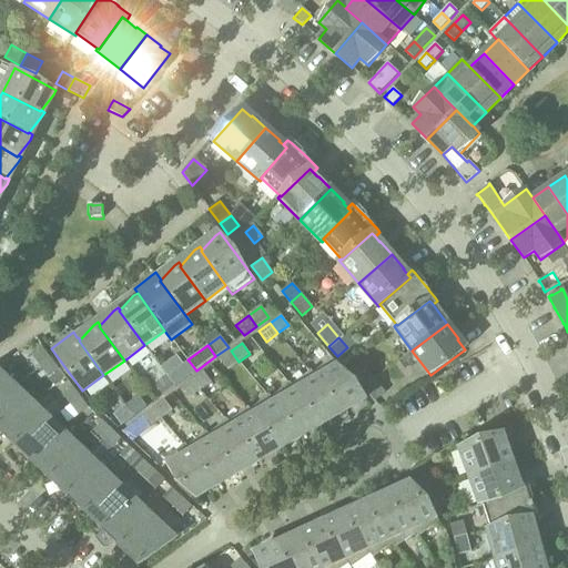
[(32,356),(41,367),(51,359),(43,348),(32,356)]
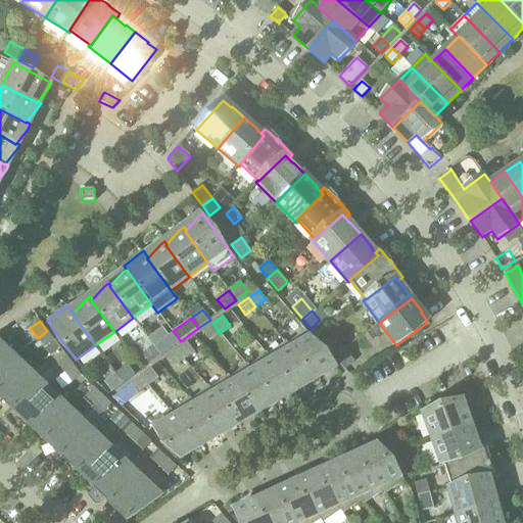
[(209,340),(220,333),(212,323),(202,331),(209,340)]
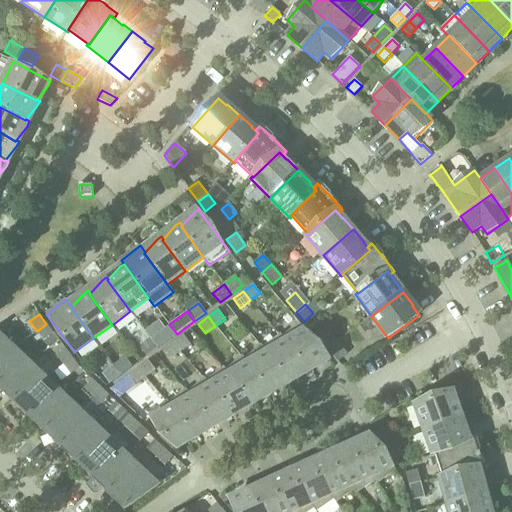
[(299,323),(282,336),(281,337),(310,371),(329,359),(299,323)]
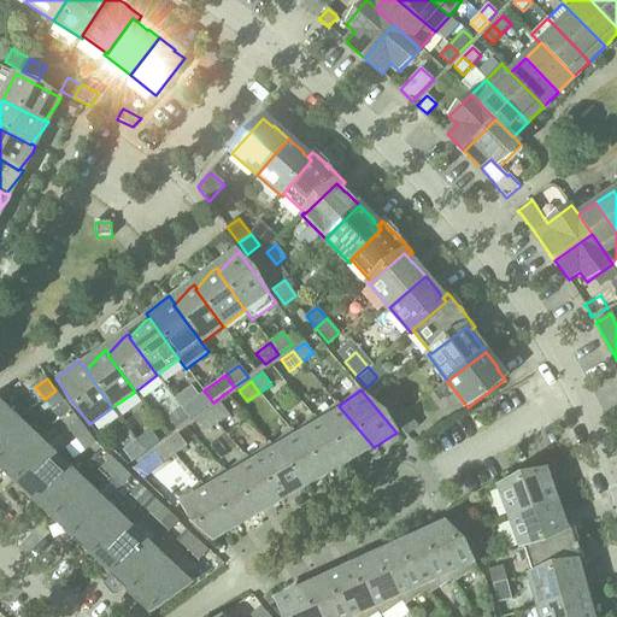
[(64,403),(56,391),(45,399),(53,410),(64,403)]
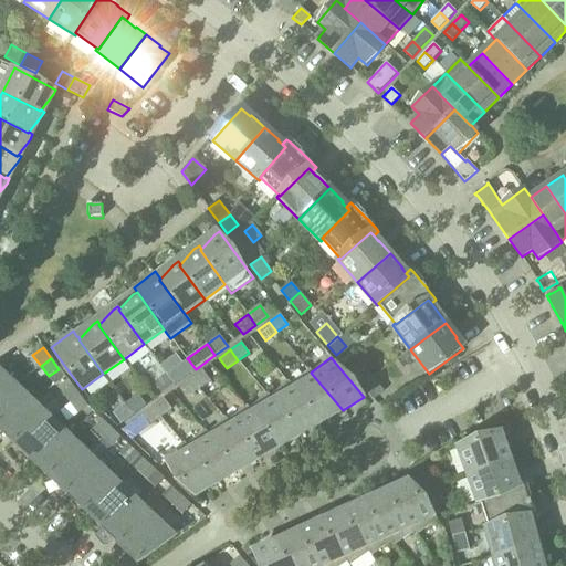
[(188,359),(167,375),(175,385),(187,376),(196,369),(188,359)]
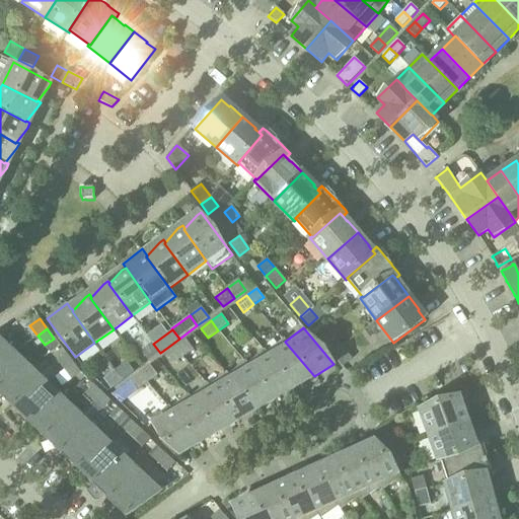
[(321,342),(332,355),(342,347),(331,334),(321,342)]
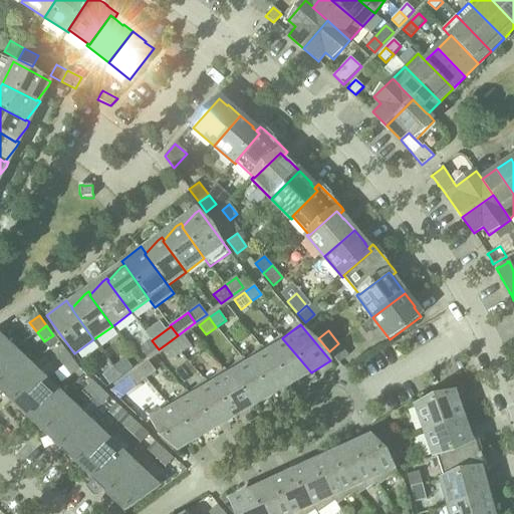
[(292,383),(311,372),(282,338),(283,337),(281,335),(264,349),(292,383)]
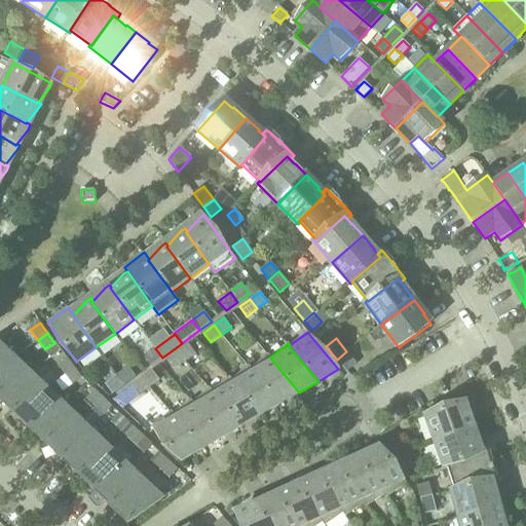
[(0,368),(13,358),(0,344),(0,368)]
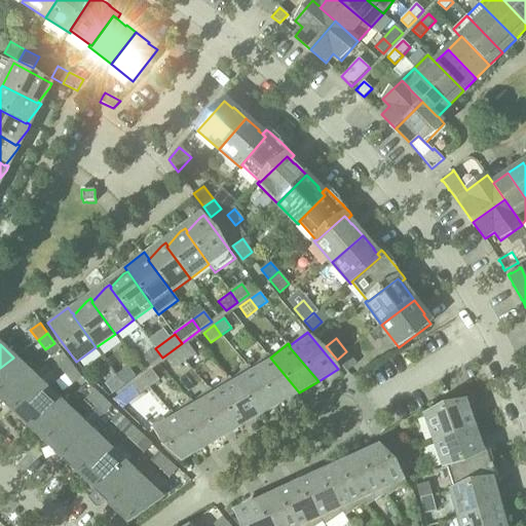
[(188,344),(178,351),(185,362),(195,354),(188,344)]
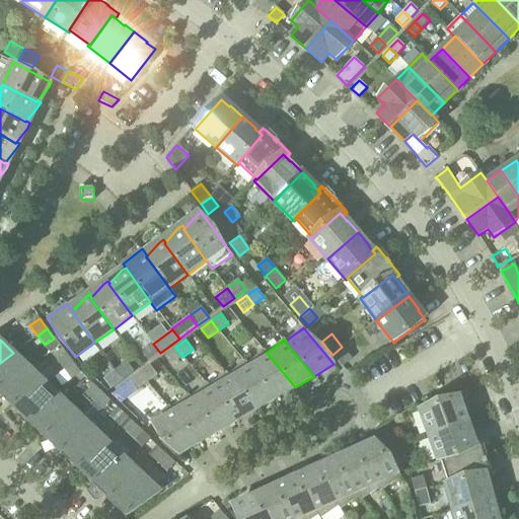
[(152,343),(141,352),(148,362),(160,353),(153,344),(152,343)]
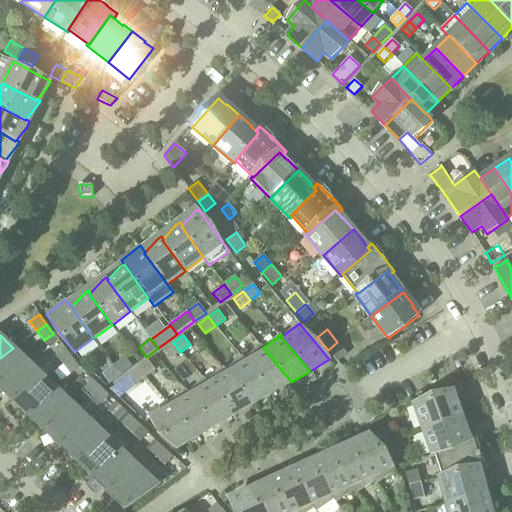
[(171,359),(180,352),(173,342),(164,349),(171,359)]
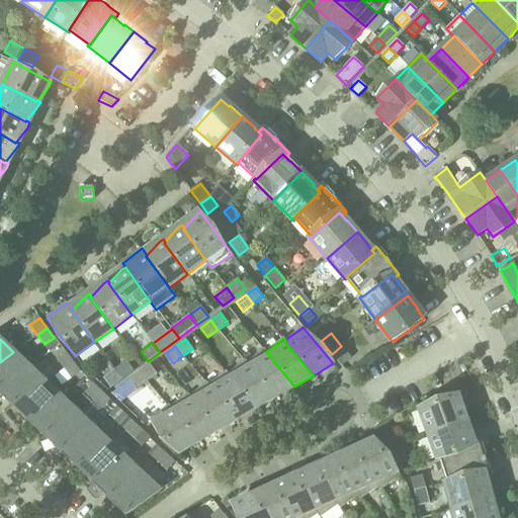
[(341,346),(332,354),(342,366),(352,358),(341,346)]
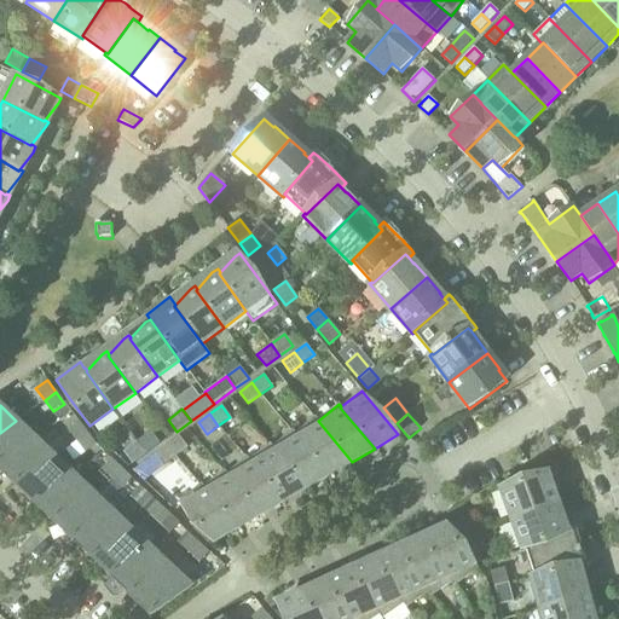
[(316,417),(296,434),(295,434),(329,475),(352,462),(318,421),(316,417)]
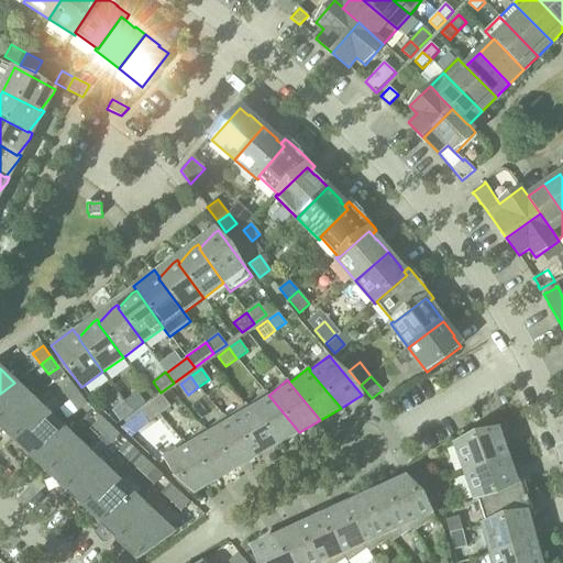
[(0,422),(32,399),(14,383),(0,394),(0,422)]
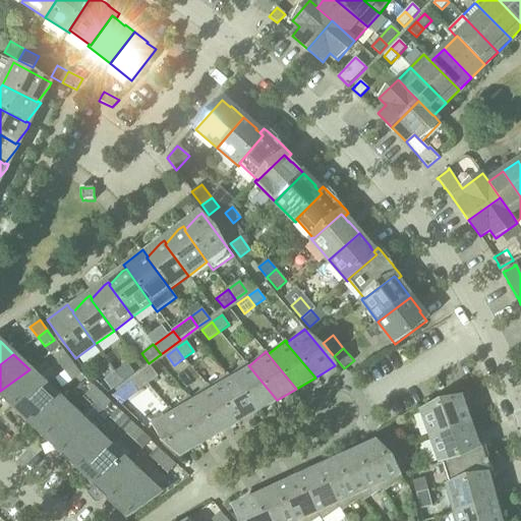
[(57,362),(64,371),(74,364),(67,355),(57,362)]
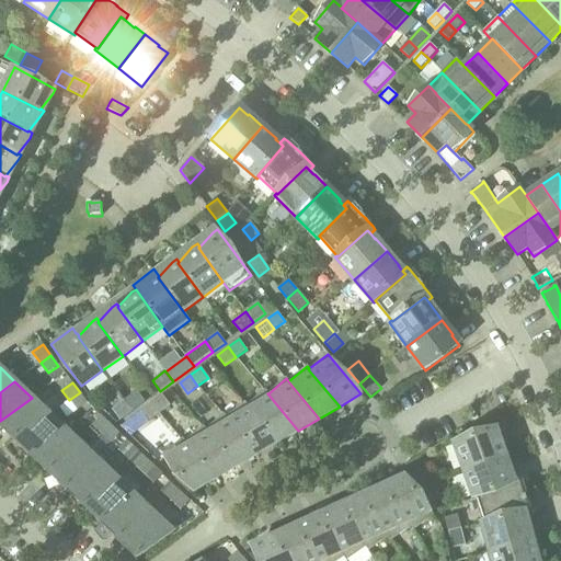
[(265,390),(248,405),(247,405),(277,443),(298,431),(267,393),(268,393),(265,390)]
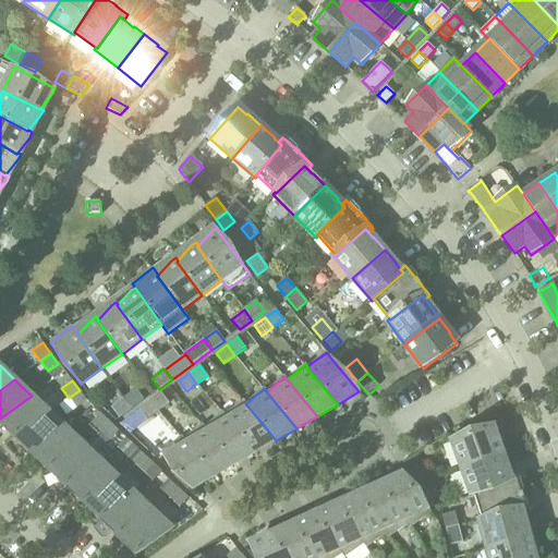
[(136,389),(124,399),(132,409),(144,400),(136,389)]
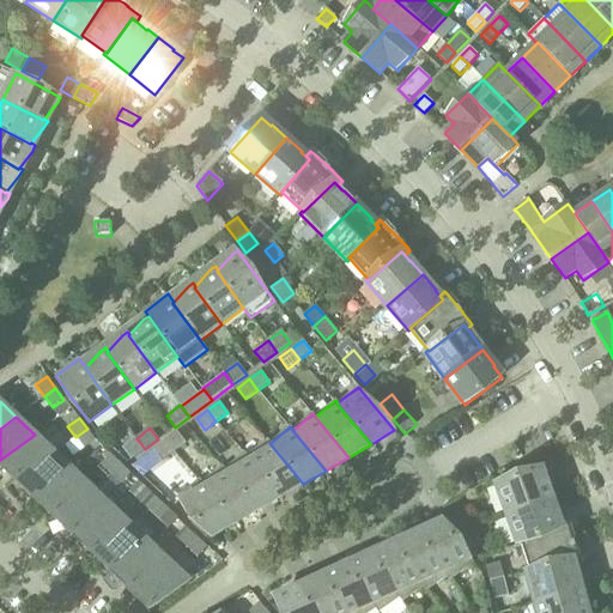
[(96,441),(87,429),(76,437),(84,449),(96,441)]
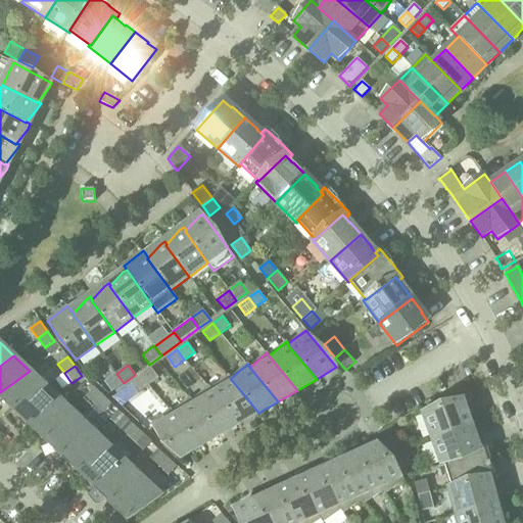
[(148,385),(158,378),(151,369),(141,376),(148,385)]
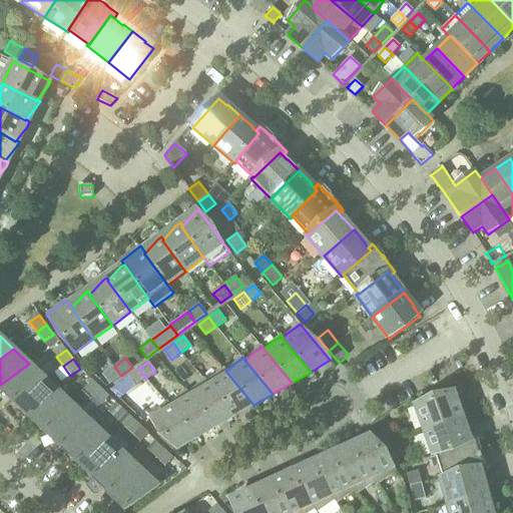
[(0,385),(0,389),(14,403),(45,380),(29,364),(0,385)]
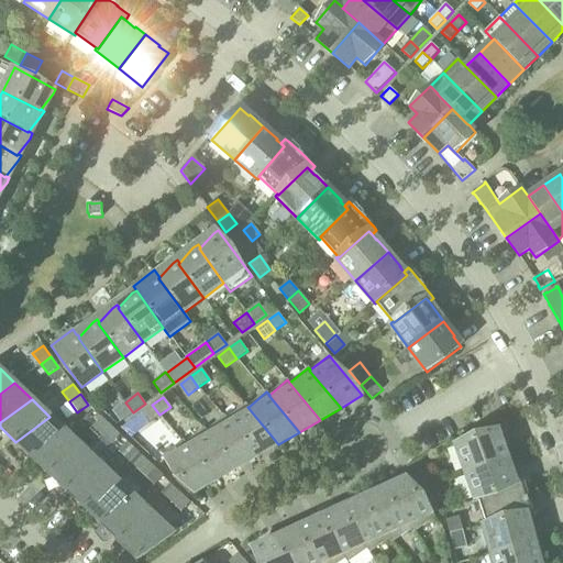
[(121,422),(133,412),(125,403),(112,411),(121,422)]
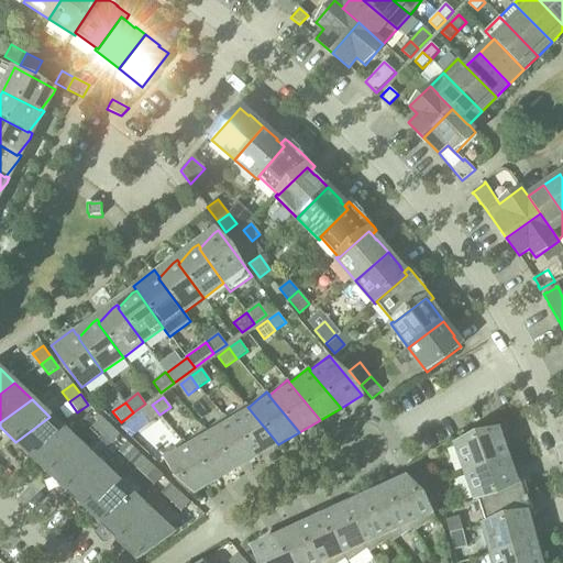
[(245,404),(228,419),(227,420),(257,456),(278,444),(247,407),(249,407),(245,404)]
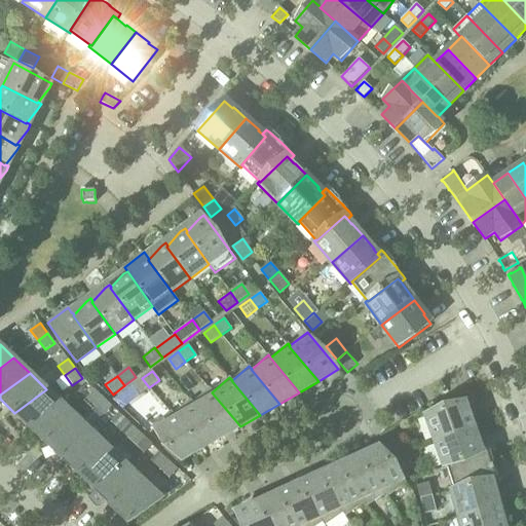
[(140,396),(149,387),(142,378),(133,385),(140,396)]
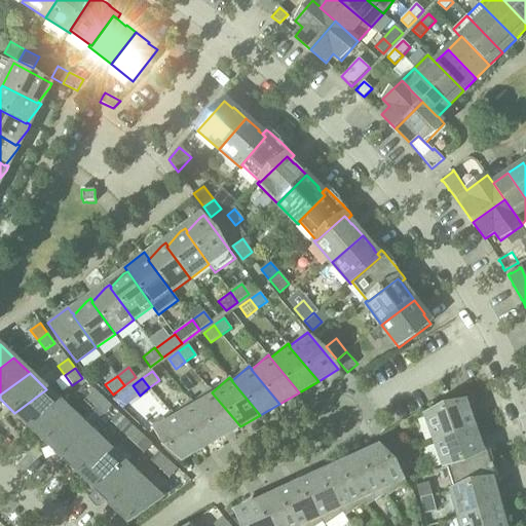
[(210,388),(193,403),(192,404),(221,438),(240,426),(212,392),(213,391),(210,388)]
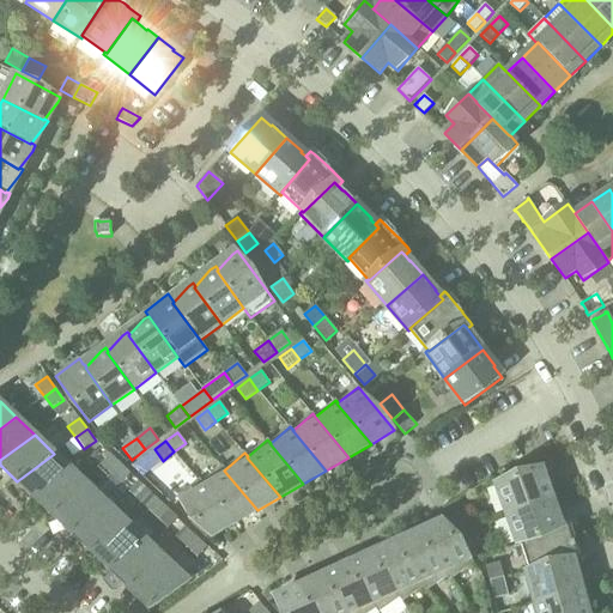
[(73,472),(54,454),(17,481),(36,499),(73,472)]
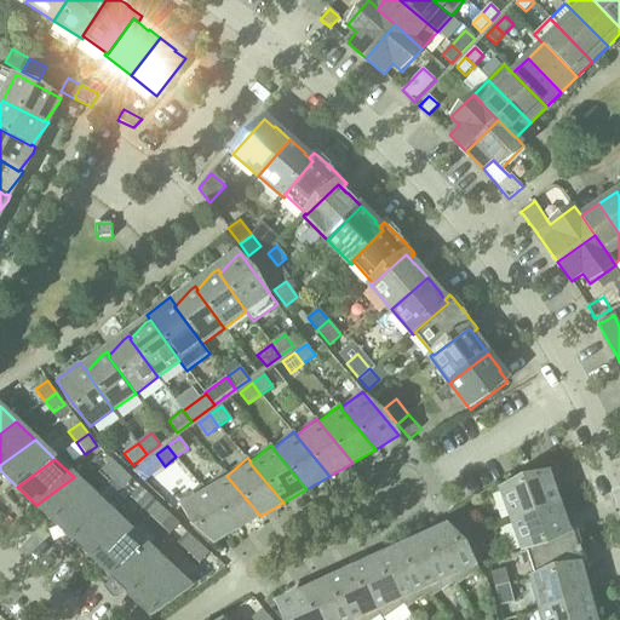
[(102,470),(114,481),(124,470),(112,460),(102,470)]
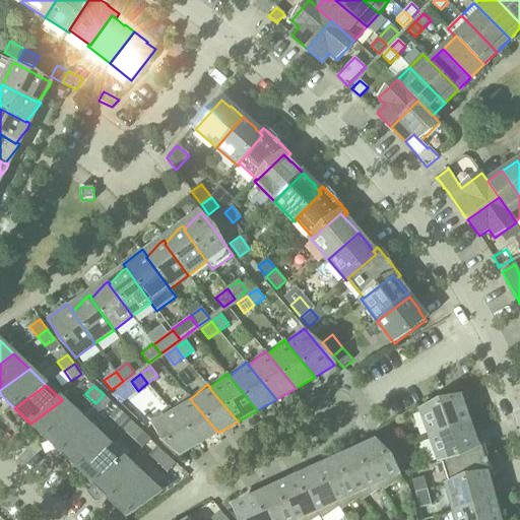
[(111,402),(104,394),(95,403),(103,410),(111,402)]
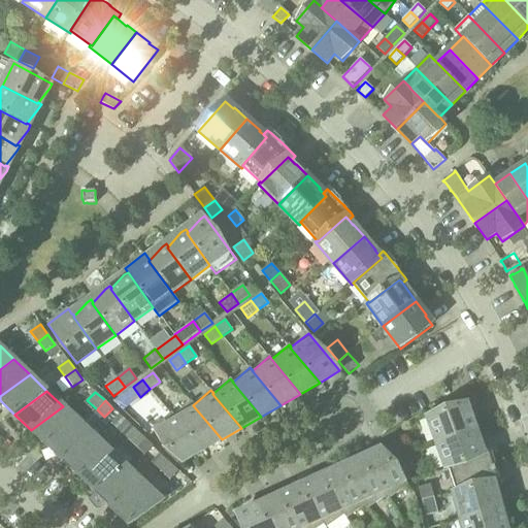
[(191,401),(174,416),(173,417),(202,451),(222,439),(193,405),(194,404),(191,401)]
